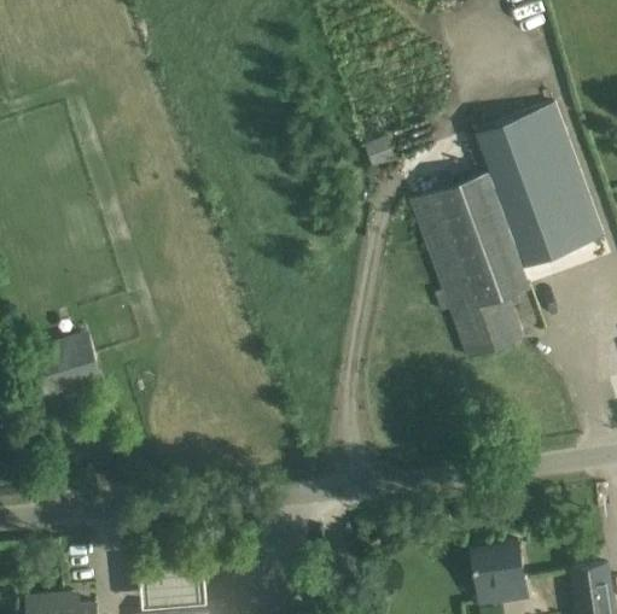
[(604,239),(554,104),(477,132),(492,170),(411,199),(467,358),(523,339),(506,296),(529,287),(522,269),(604,239)]
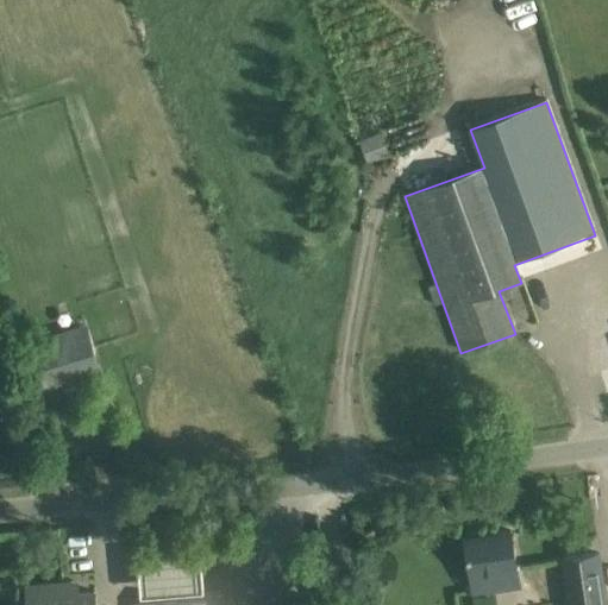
[(86,333),(32,351),(45,392),(100,375),(86,333)]
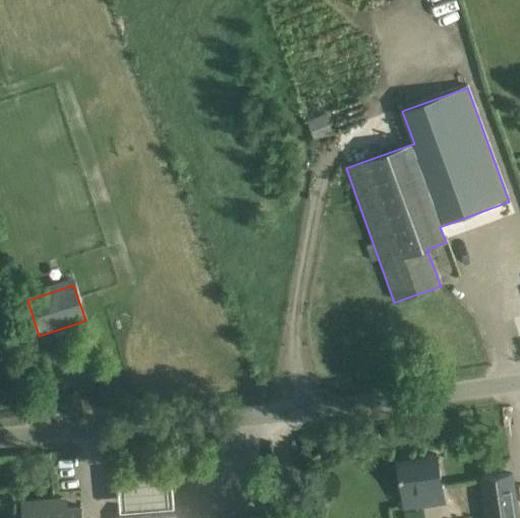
[(401,463),(398,463),(404,510),(444,504),(437,458),(411,461),(408,458),(403,459),(401,463)]
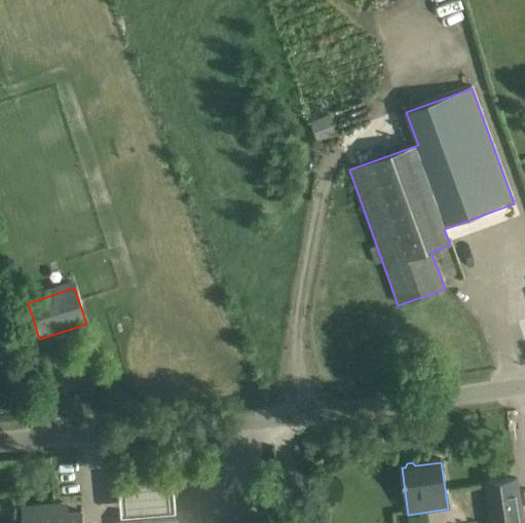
[(522,522),(516,481),(485,486),(491,522),(522,522)]
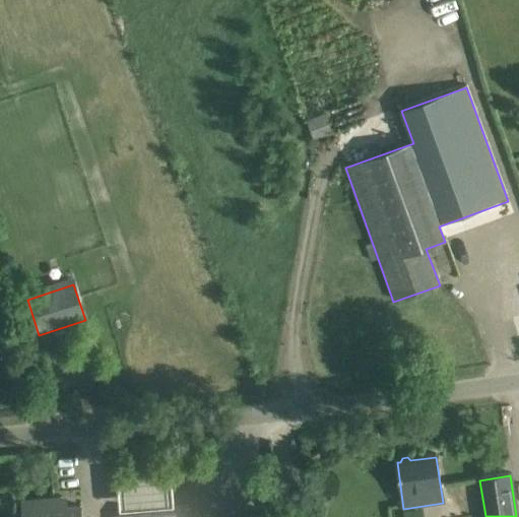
[(173,480),(118,483),(120,516),(175,513),(173,480)]
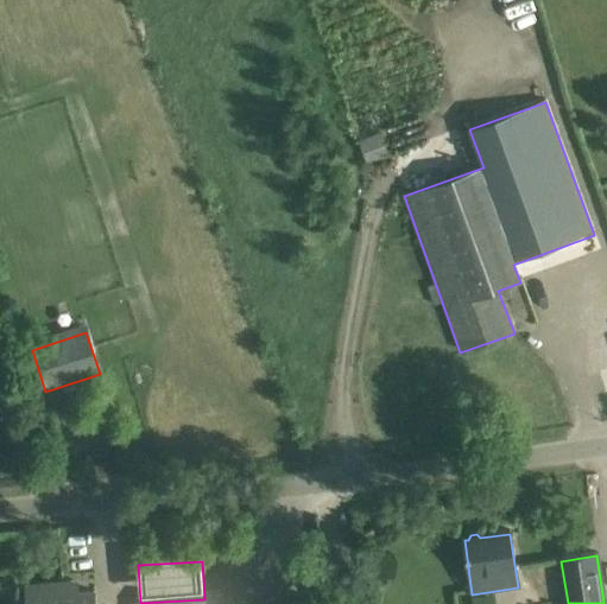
[(32,598),(27,599),(27,603),(94,603),(93,593),(64,596),(63,585),(31,587),(32,598)]
